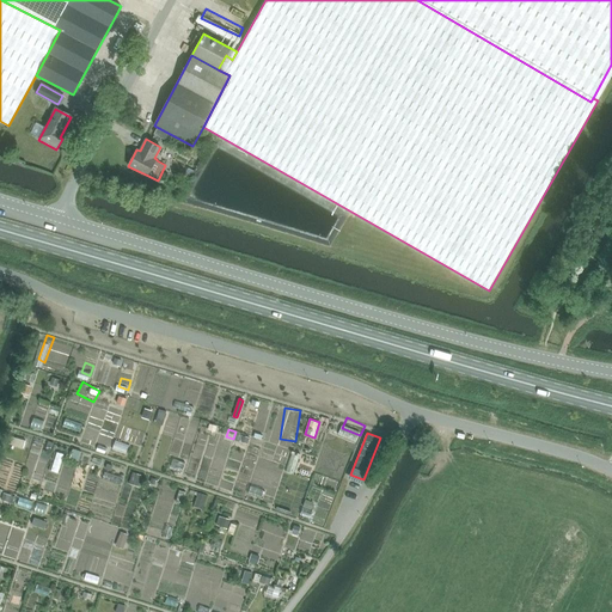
[(120,434),(117,442),(132,446),(134,439),(120,434)]
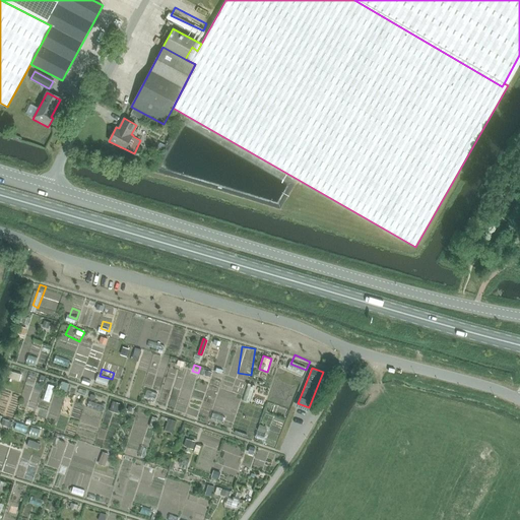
[(9,370),(7,377),(19,381),(21,374),(9,370)]
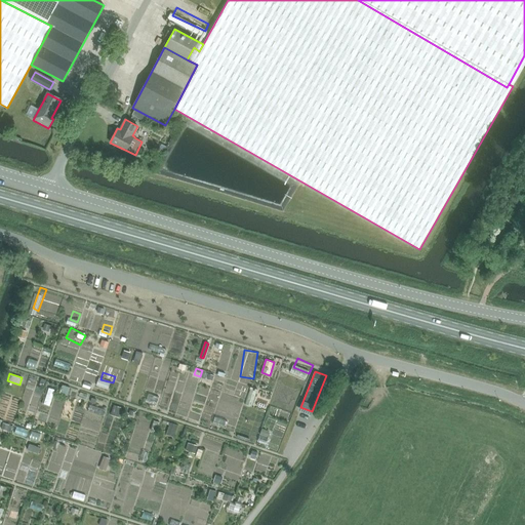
[(63,385),(59,392),(68,395),(70,387),(63,385)]
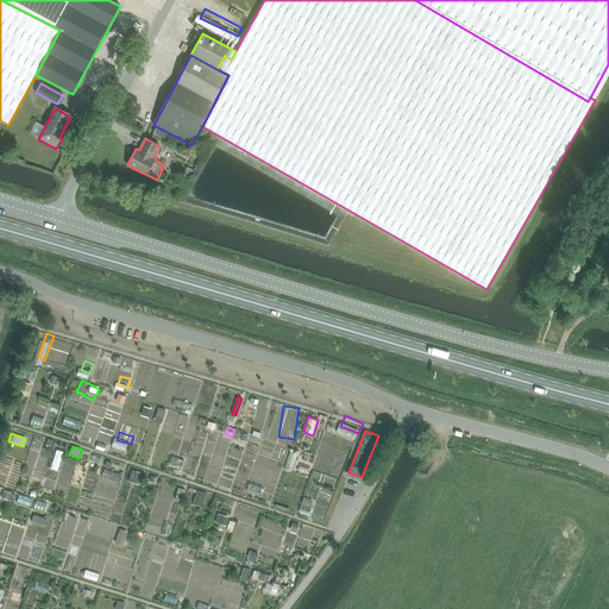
[(175,457),(184,460),(188,453),(177,450),(175,457)]
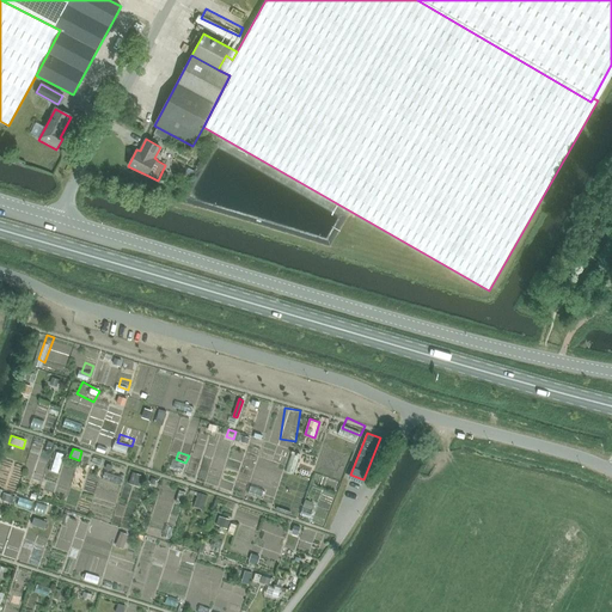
[(133,471),(130,479),(139,483),(141,475),(133,471)]
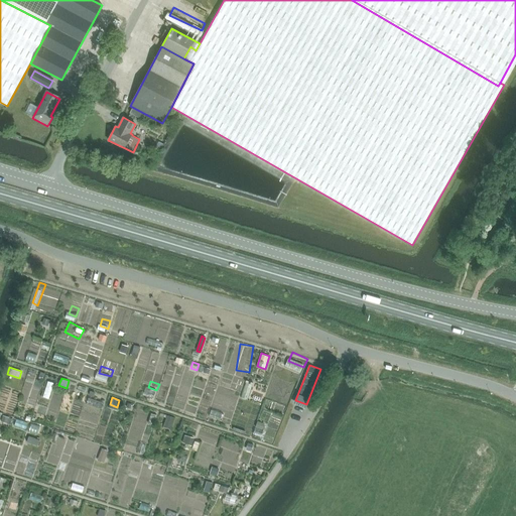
[(224,413),(226,406),(215,403),(213,409),(224,413)]
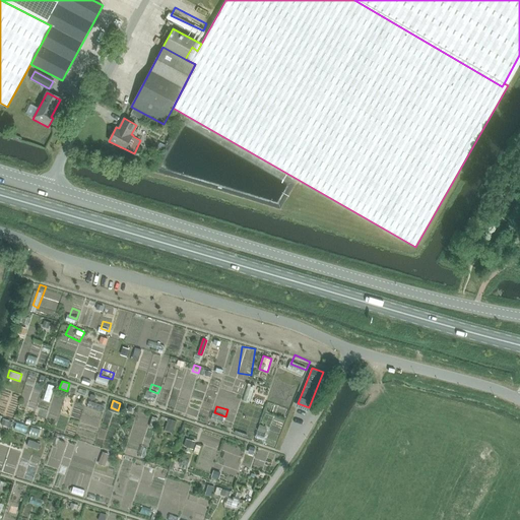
[(152,416),(149,427),(155,428),(158,418),(152,416)]
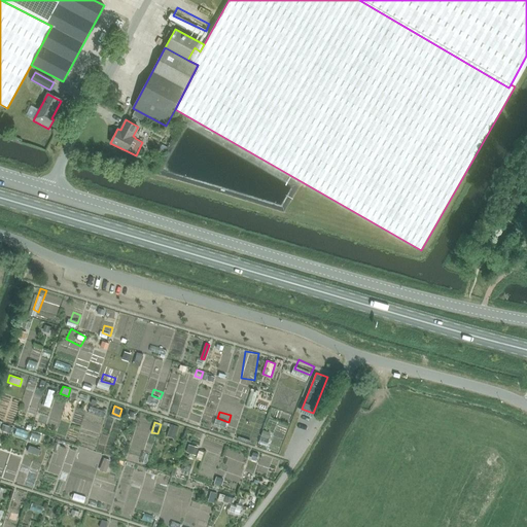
[(171,424),(167,435),(175,437),(178,426),(171,424)]
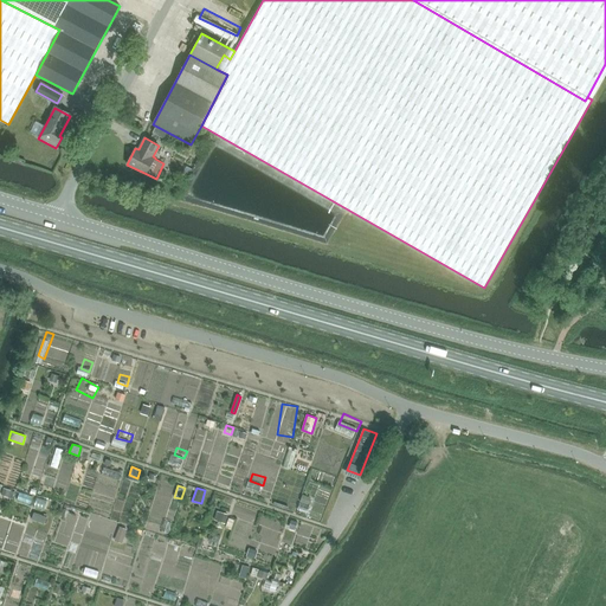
[(2,489),(1,495),(12,498),(14,492),(2,489)]
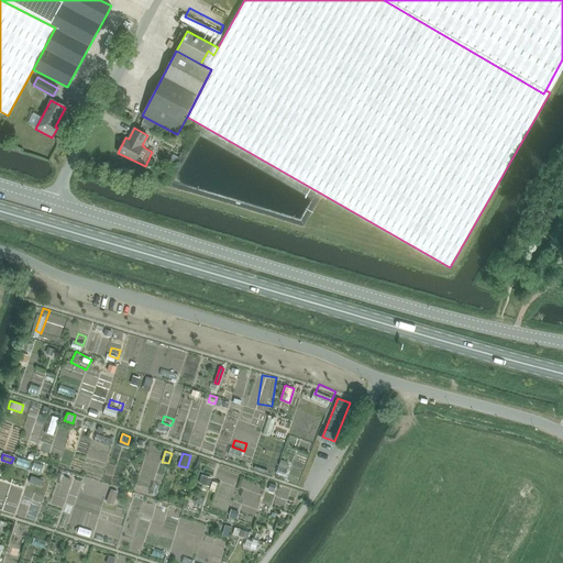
[(301,472),(305,461),(296,459),(294,470),(301,472)]
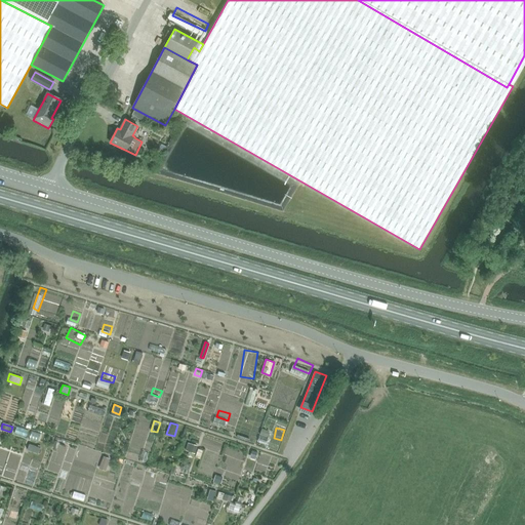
[(261,429),(259,435),(267,438),(269,432),(261,429)]
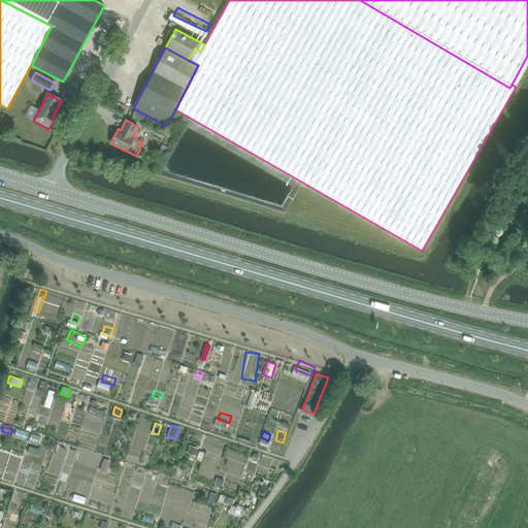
[(190,444),(187,453),(196,456),(199,448),(190,444)]
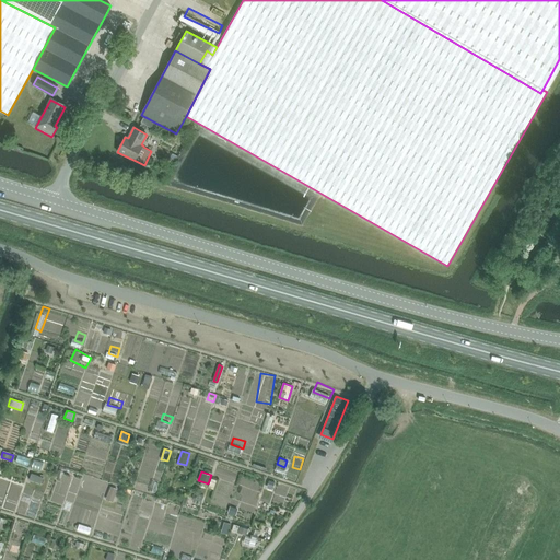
[(115,478),(112,486),(118,488),(120,481),(115,478)]
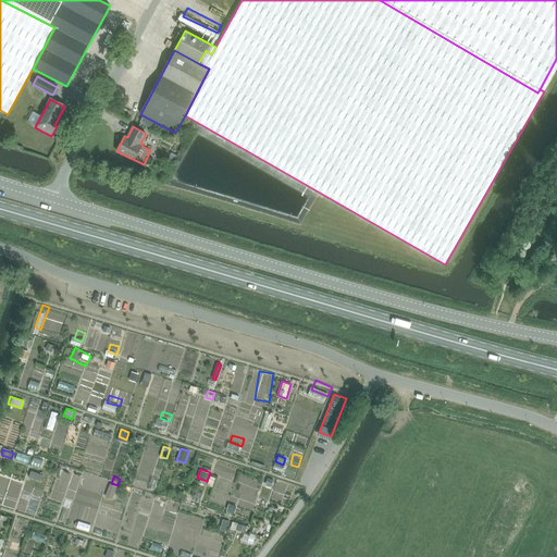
[(296,485),(277,480),(273,495),(291,502),(296,485)]
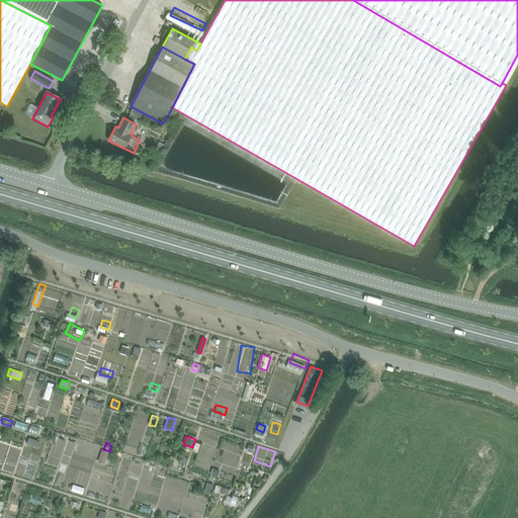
[(126,461),(124,468),(132,469),(136,450),(125,447),(122,460),(126,461)]
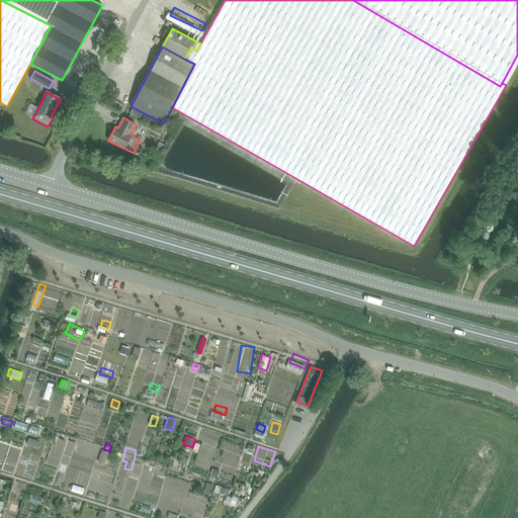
[(102,450),(100,456),(106,459),(108,452),(102,450)]
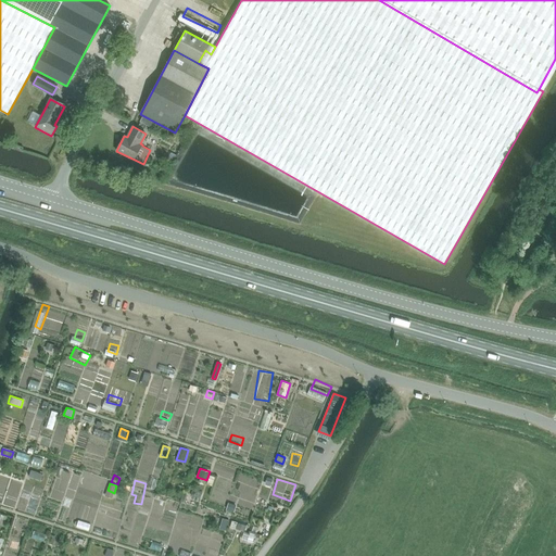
[(228,503),(226,509),(234,513),(236,506),(228,503)]
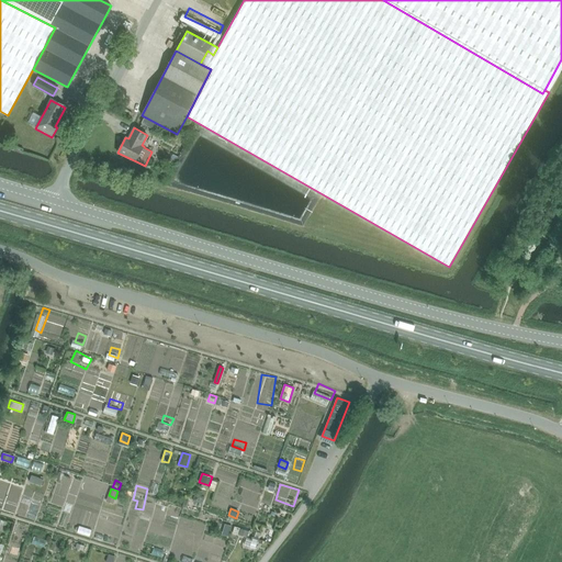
[(223,523),(221,531),(228,534),(232,526),(223,523)]
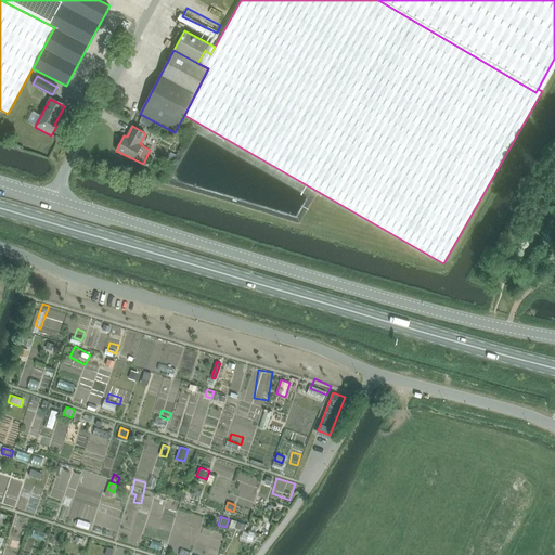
[(163,545),(165,539),(155,536),(153,542),(163,545)]
